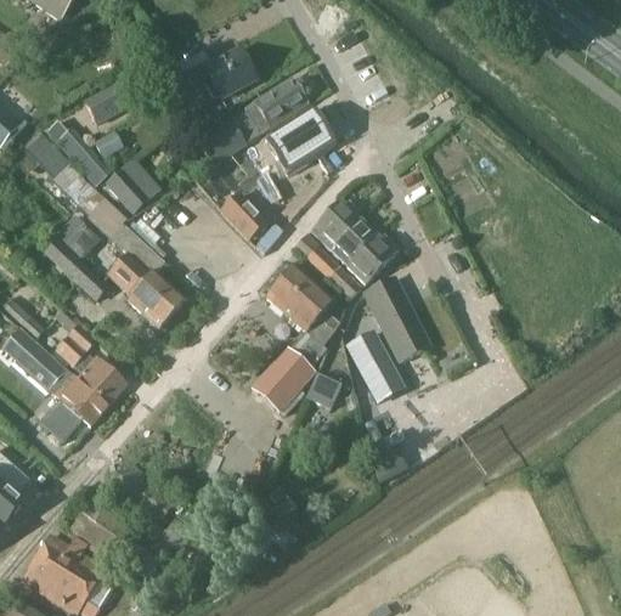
[(35,0),(60,16),(69,0),(35,0)]
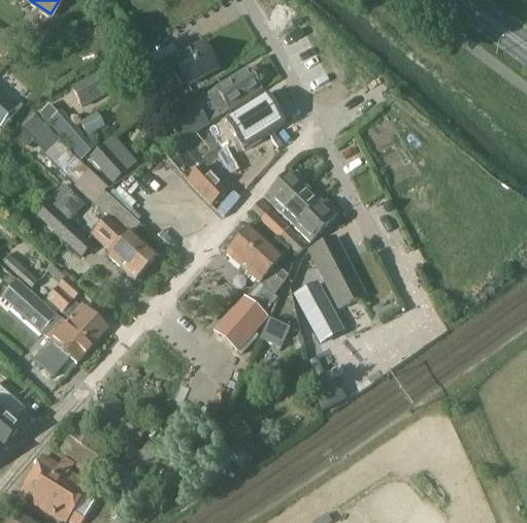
[(0,53),(7,59),(22,40),(0,24),(0,53)]
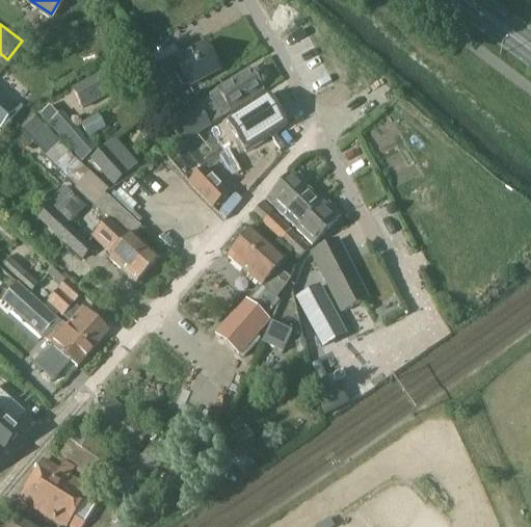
[(190,45),(179,51),(161,62),(166,72),(175,68),(184,83),(189,80),(190,81),(218,67),(205,41),(192,47),(190,45)]
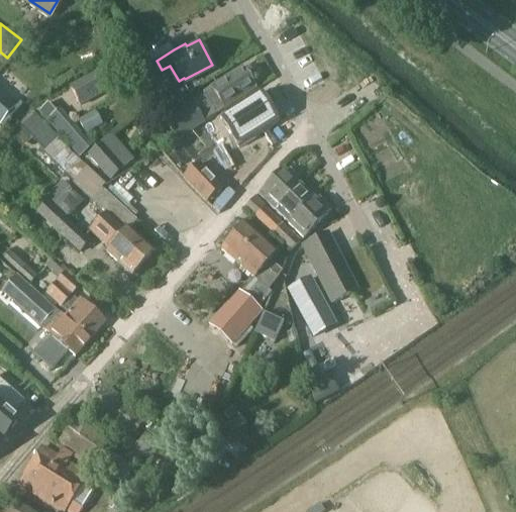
[(147,53),(126,64),(131,74),(152,63),(147,53)]
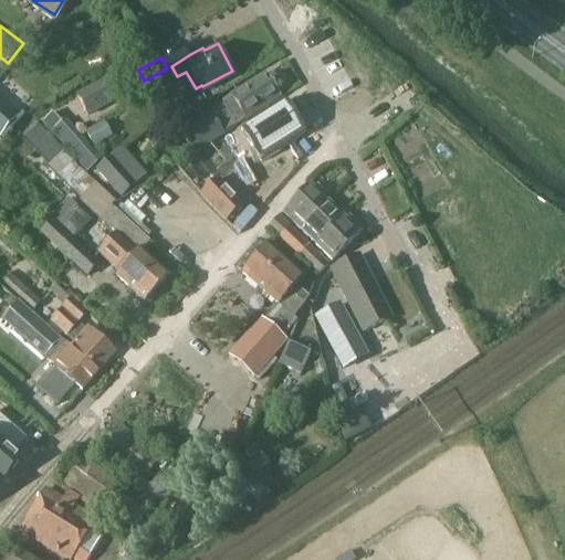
[(233,91),(225,97),(238,119),(248,114),(280,92),(265,70),(233,91)]
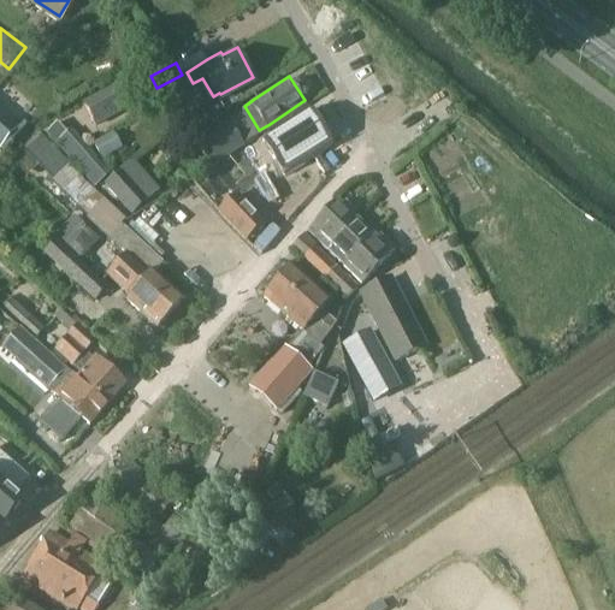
[(120,81),(84,99),(95,118),(131,100),(120,81)]
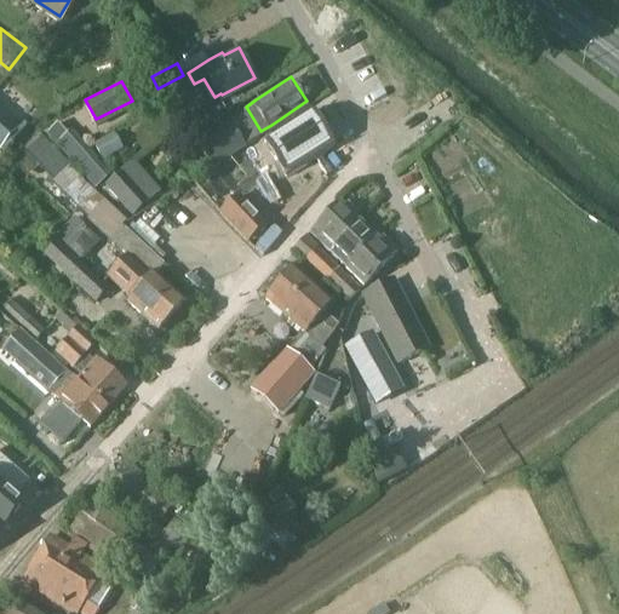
[(0,101),(0,144),(22,121),(0,101)]
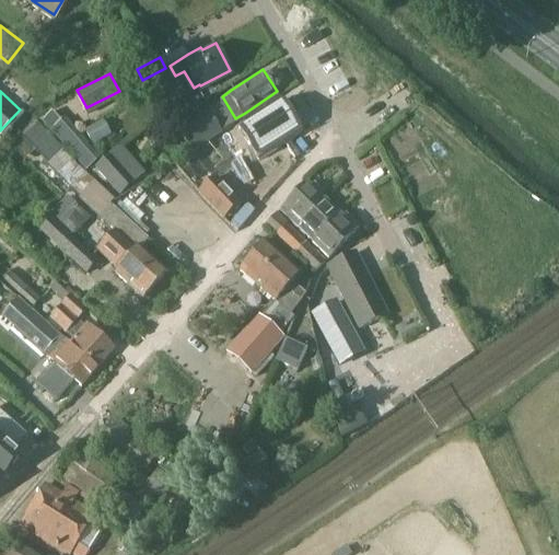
[(255,114),(239,125),(258,155),(261,153),(301,129),(281,97),(255,114)]
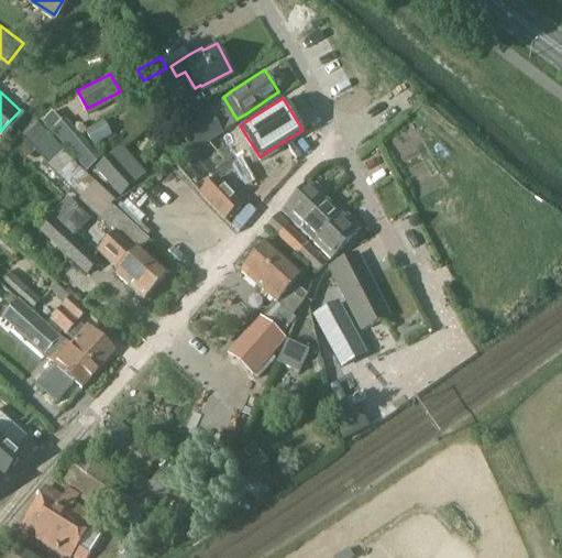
[(54,108),(44,117),(53,127),(63,118),(54,108)]
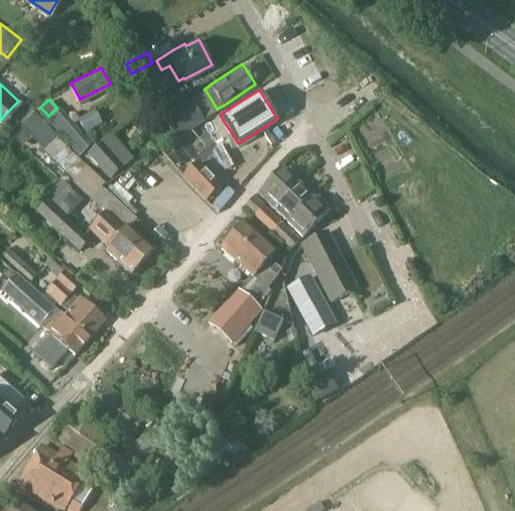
[(199,107),(177,120),(184,132),(206,118),(199,107)]
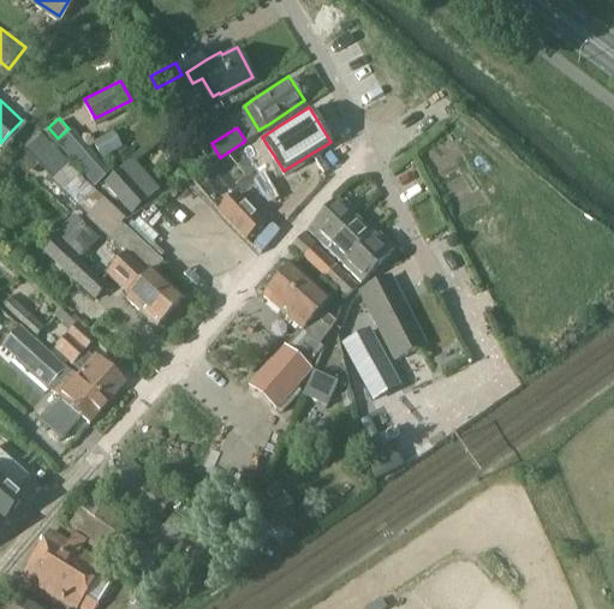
[(114,129),(95,139),(102,153),(123,142),(114,129)]
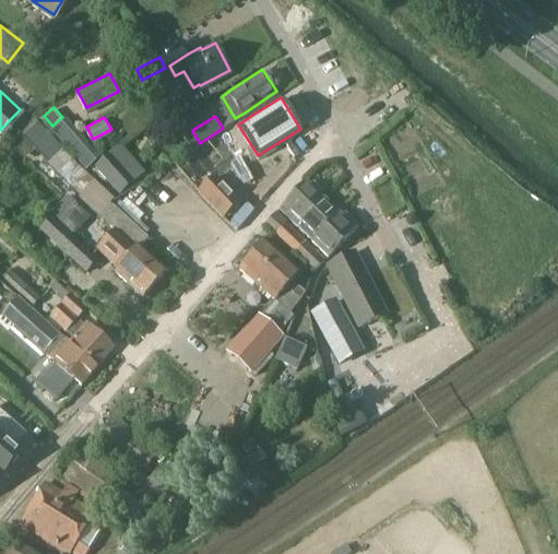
[(36,120),(22,136),(35,148),(49,162),(61,149),(62,148),(36,120)]
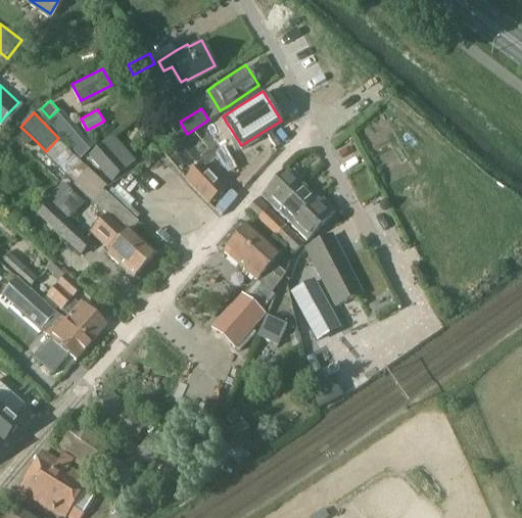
[(165,160),(201,140),(195,129),(159,149),(165,160)]
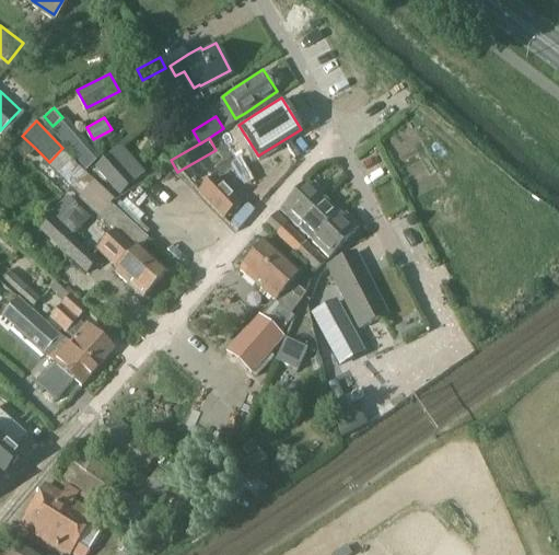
[(62,150),(49,164),(79,193),(92,178),(62,150)]
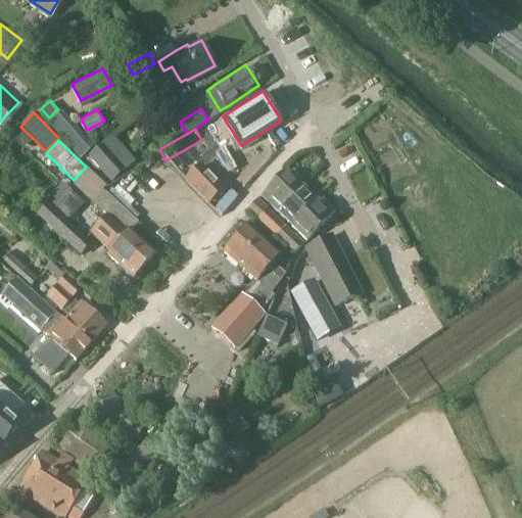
[(102,142),(89,154),(112,180),(126,168),(102,142)]
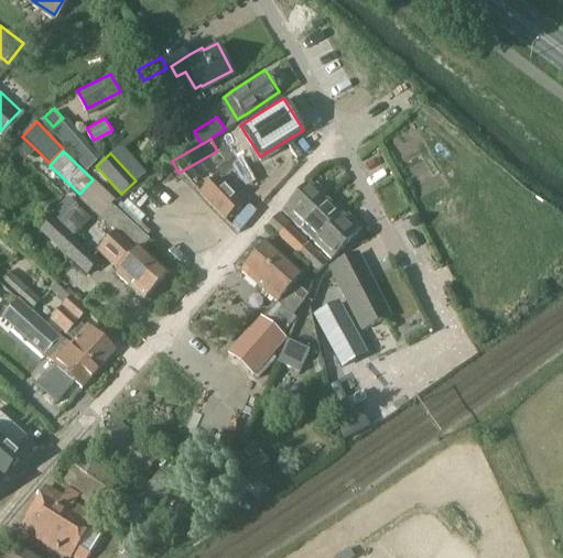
[(219,173),(203,188),(227,214),(242,199),(219,173)]
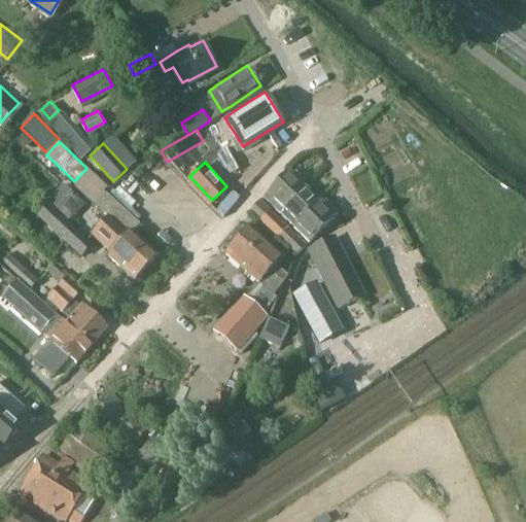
[(89,168),(73,183),(96,205),(108,216),(94,232),(112,249),(110,251),(135,276),(158,251),(133,228),(141,219),(110,189),(89,168)]
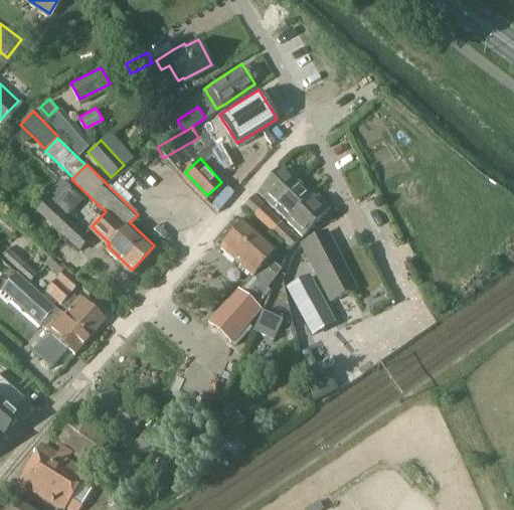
[(262,186),(259,190),(273,204),(277,200),(280,197),(298,179),(295,176),(298,173),(289,164),(286,167),(283,164),(262,186)]
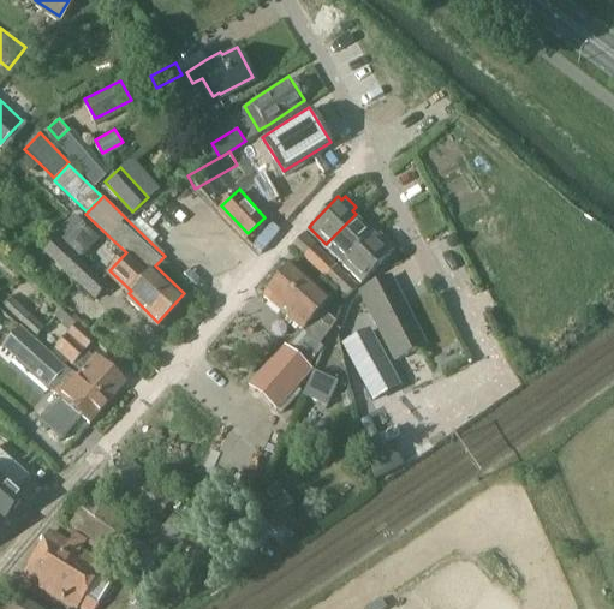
[(331,239),(326,244),(343,262),(349,256),(351,252),(373,231),(356,214),(334,236),(331,239)]
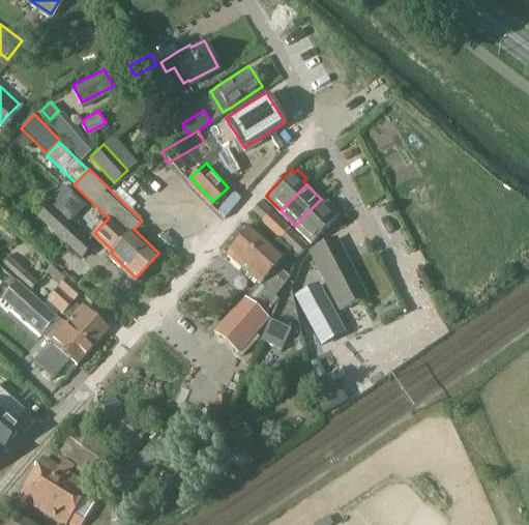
[(69,195),(56,209),(67,220),(81,205),(69,195)]
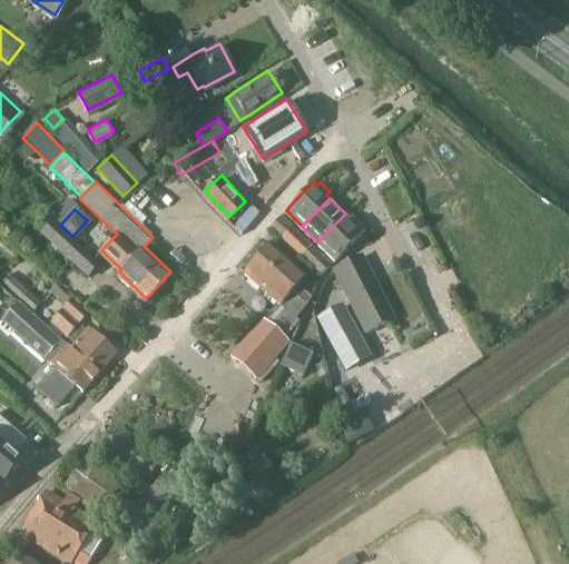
[(281,211),(270,225),(278,235),(291,221),(281,211)]
